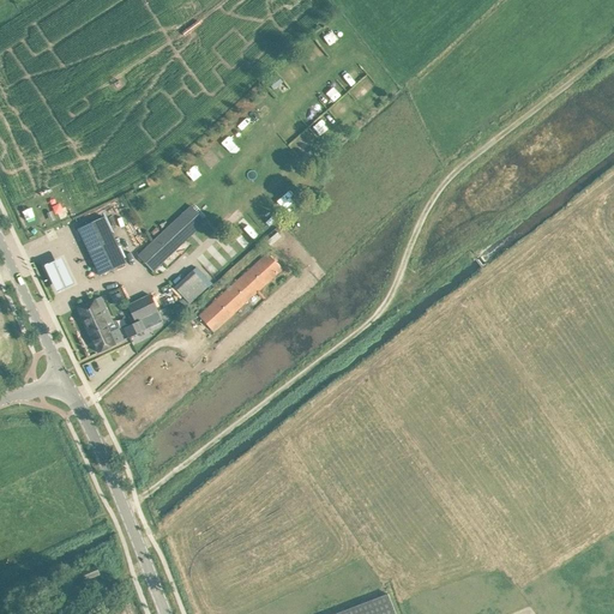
[(333,36),(323,41),(326,52),(338,47),(333,36)]
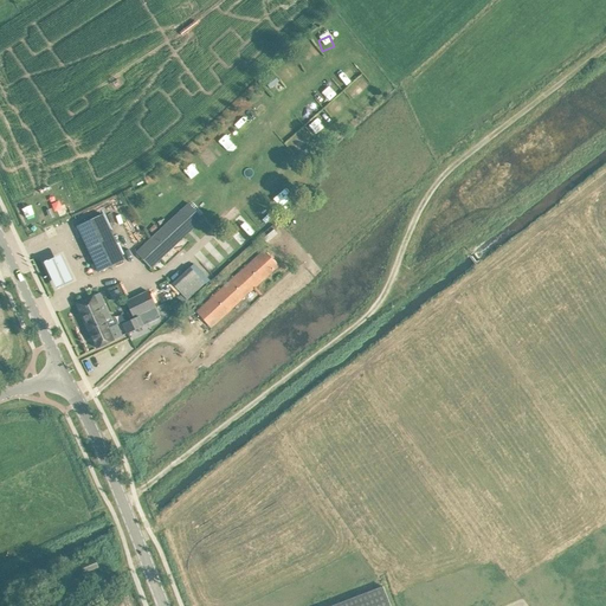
[(277,66),(285,75),(295,66),(288,58),(277,66)]
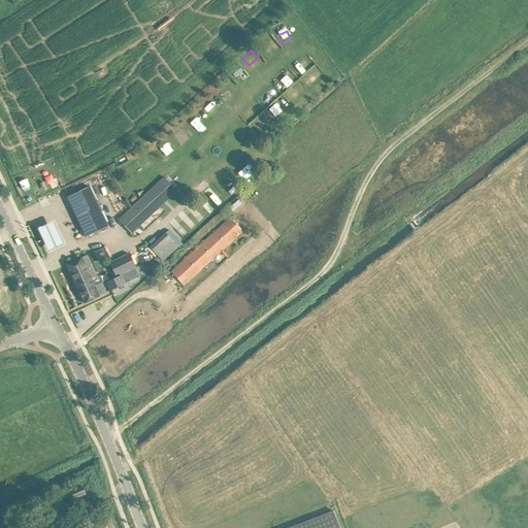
[(238,66),(230,72),(235,78),(243,72),(238,66)]
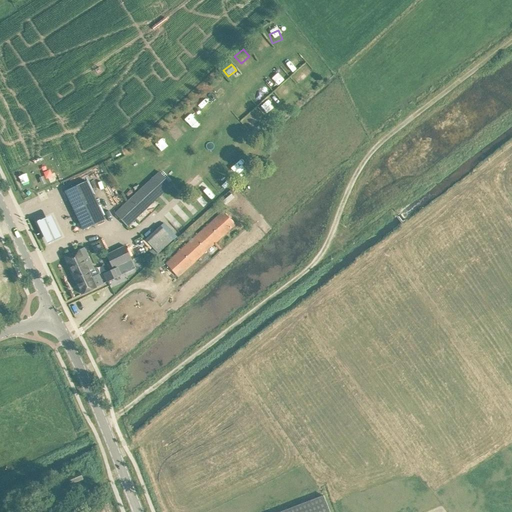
[(300,69),(293,76),(301,84),(308,78),(300,69)]
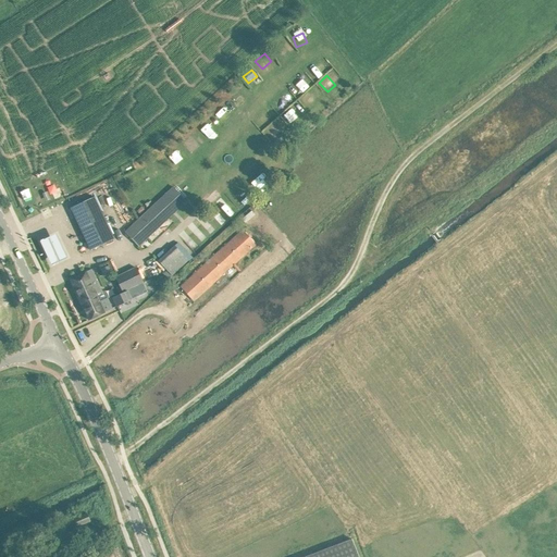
[(302,79),(295,83),(298,91),(306,88),(302,79)]
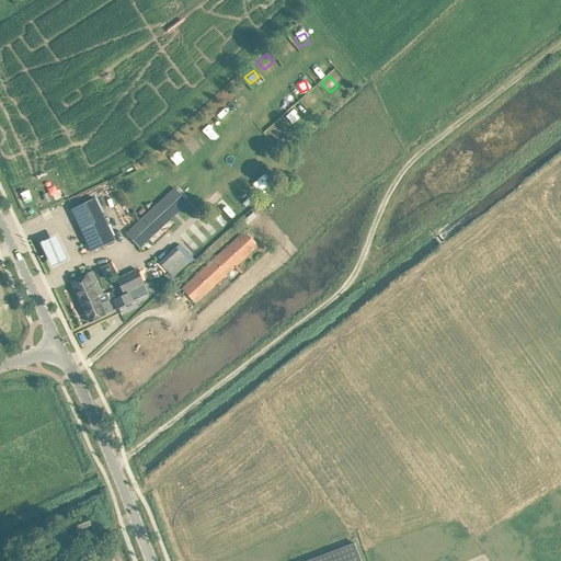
[(310,92),(302,99),(313,110),(321,103),(310,92)]
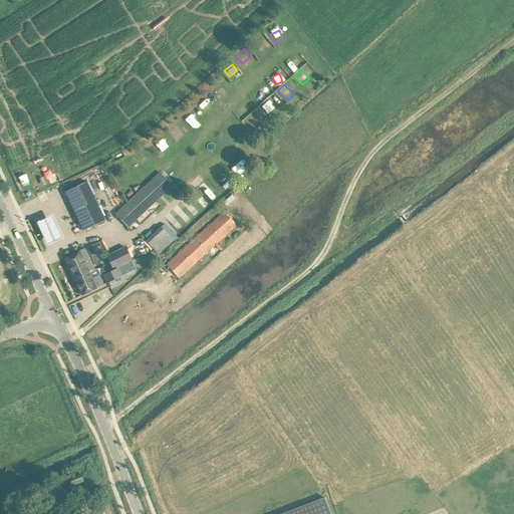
[(260,99),(266,93),(262,89),(256,95),(260,99)]
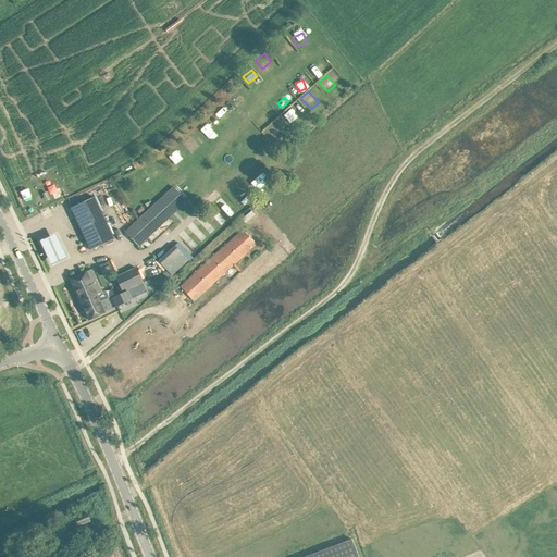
[(294,126),(300,119),(288,108),(282,115),(294,126)]
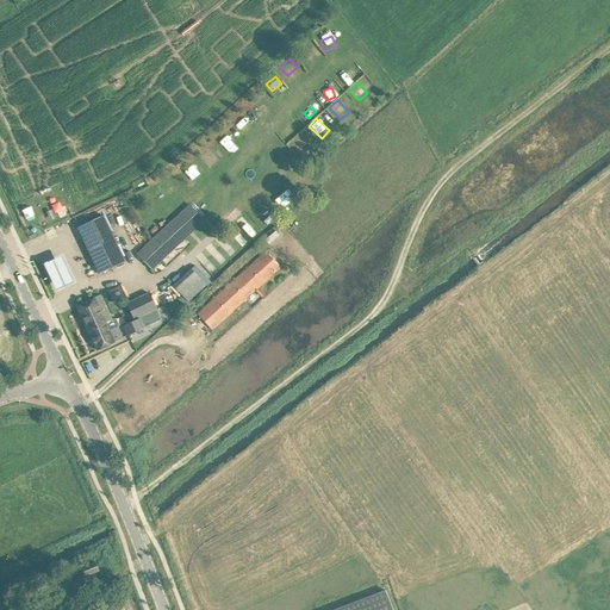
[(243,120),(236,126),(241,132),(248,126),(243,120)]
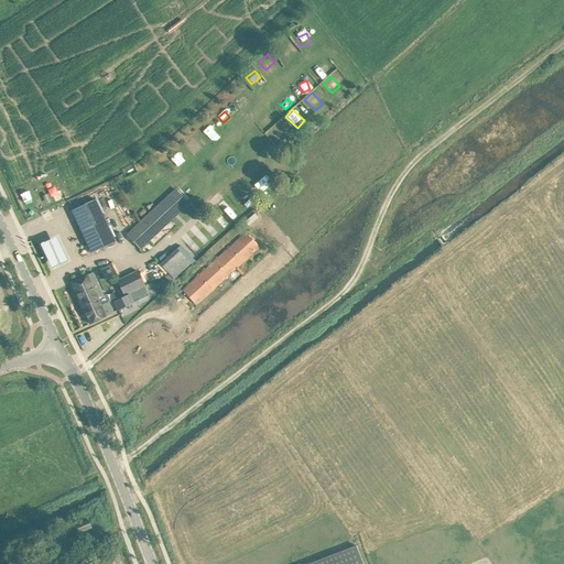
[(174,192),(127,235),(144,255),(158,243),(153,239),(188,206),(174,192)]
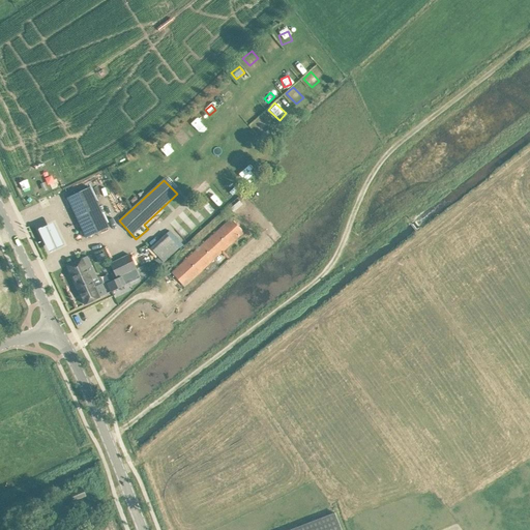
[(89,187),(67,198),(86,238),(109,228),(89,187)]
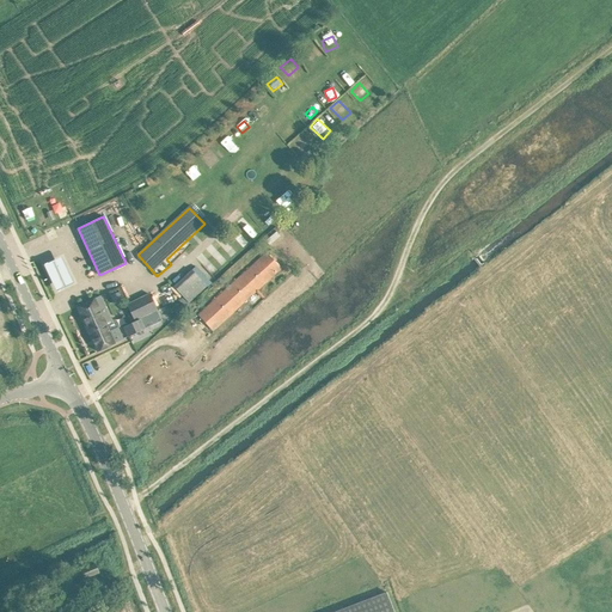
[(281,268),(267,252),(199,316),(212,330),(281,268)]
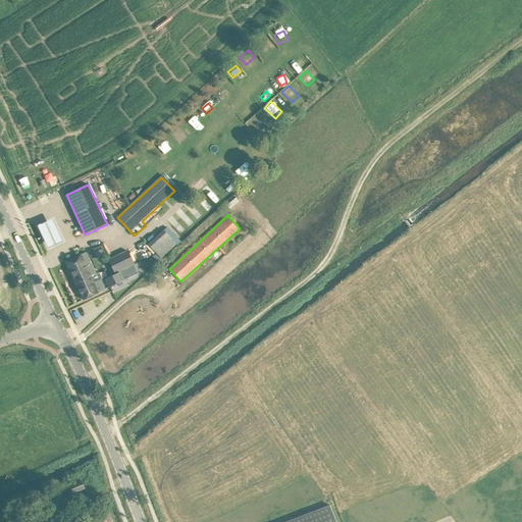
[(54,223),(39,229),(49,252),(64,246),(54,223)]
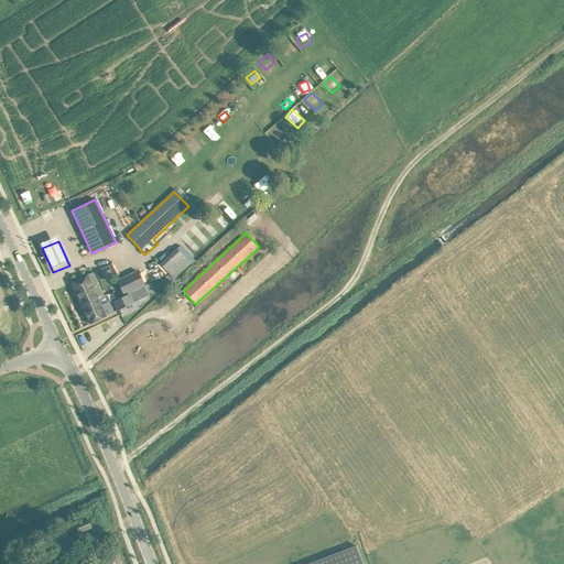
[(159,263),(173,279),(191,263),(176,248),(159,263)]
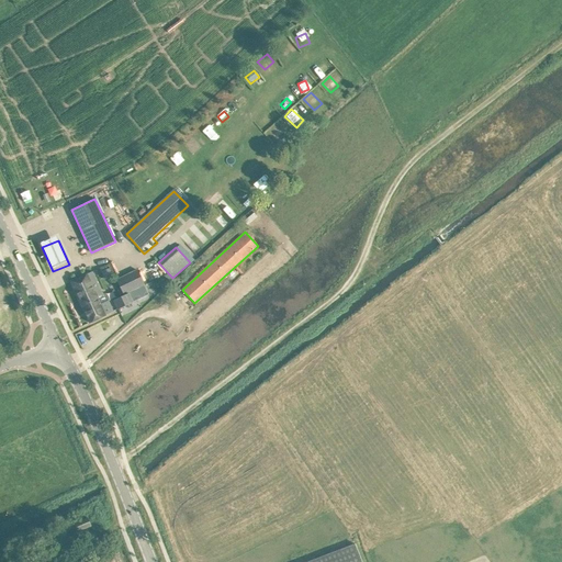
[(111,266),(94,270),(97,280),(113,276),(111,266)]
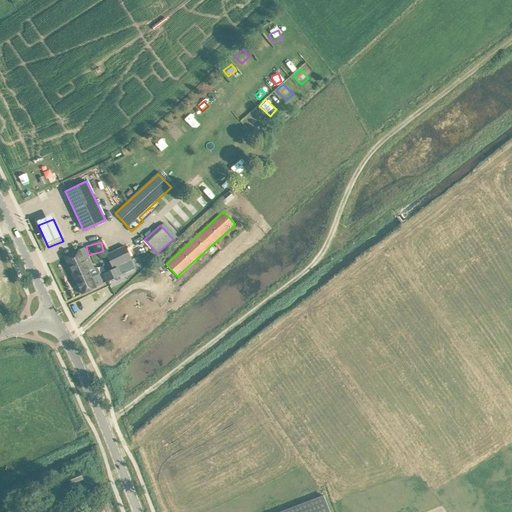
[(97,259),(107,282),(135,269),(124,246),(97,259)]
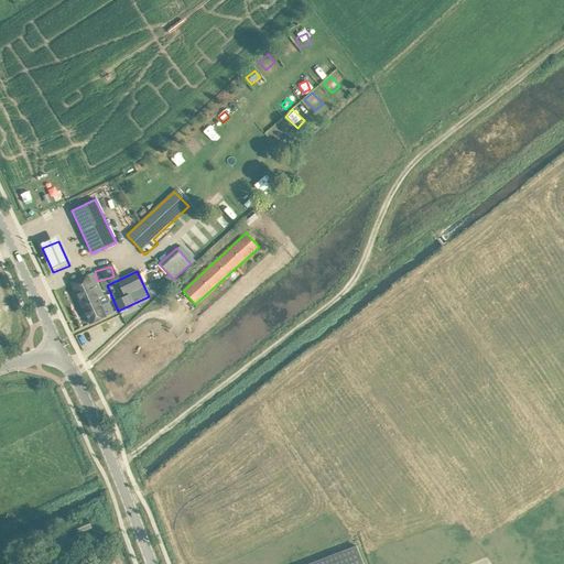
[(93,272),(72,282),(90,324),(102,318),(101,318),(110,314),(105,303),(97,307),(95,302),(98,301),(97,299),(102,295),(93,272)]
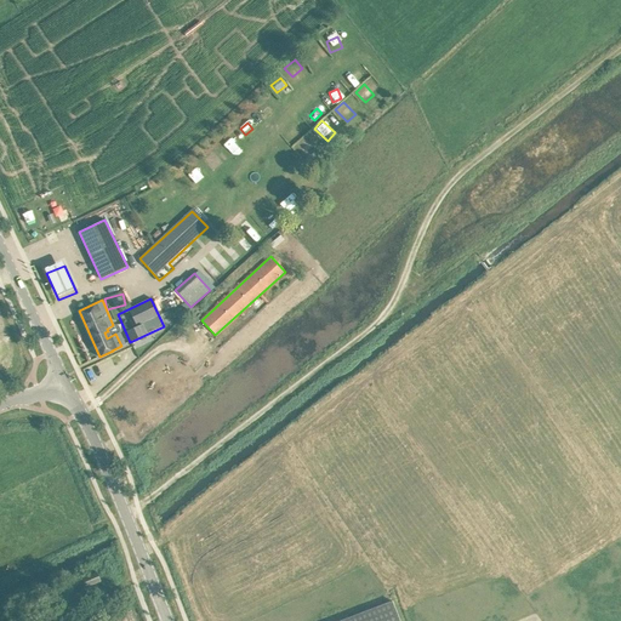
[(85,587),(101,581),(97,573),(83,579),(85,587)]
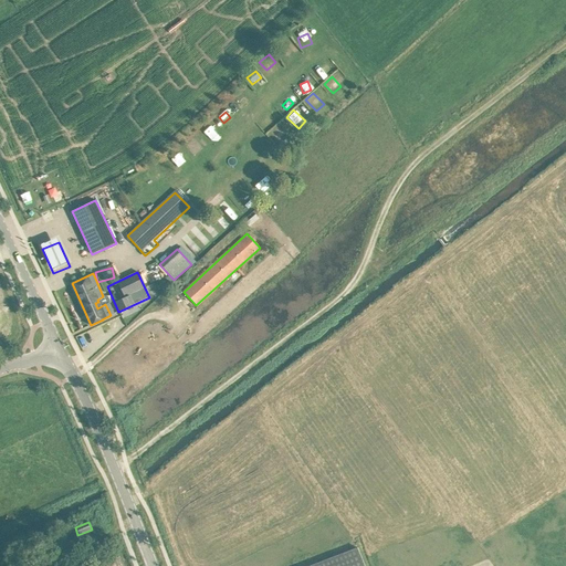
[(364,565),(358,547),(310,565),(364,565)]
